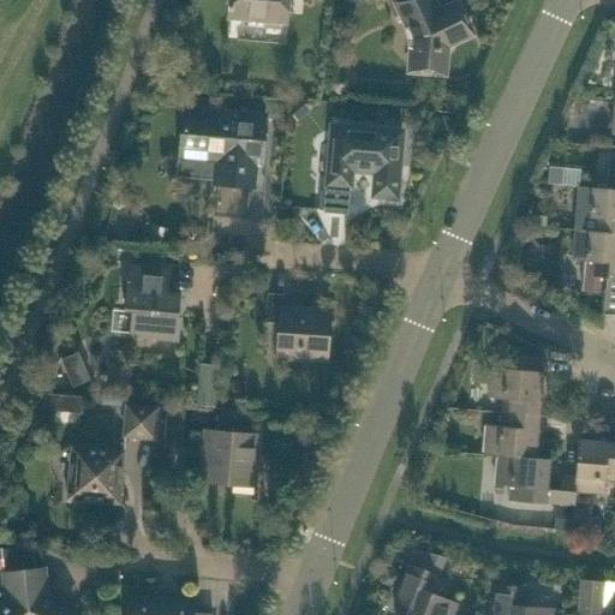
[(230,0),(228,19),(287,24),(288,0),(230,0)]
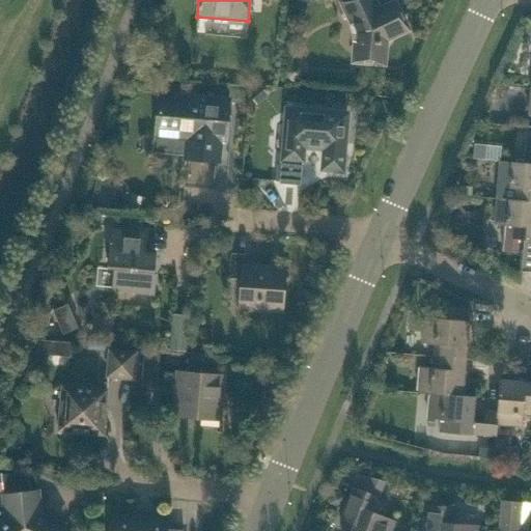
[(394,4),(379,11),(372,0),(351,0),(343,3),(357,32),(355,60),(383,62),(385,39),(407,29),(394,4)]
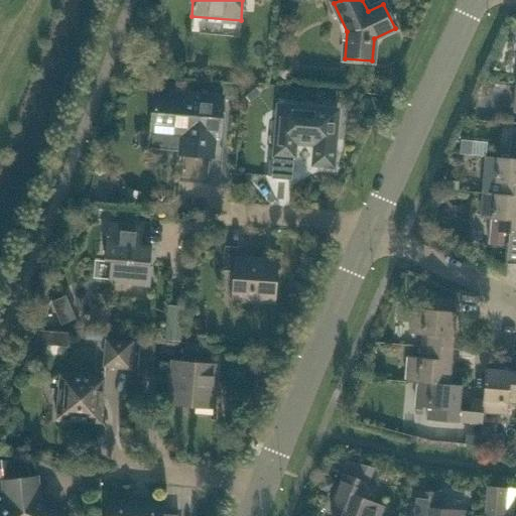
[(290,29),(278,28),(277,45),(289,46),(290,29)]
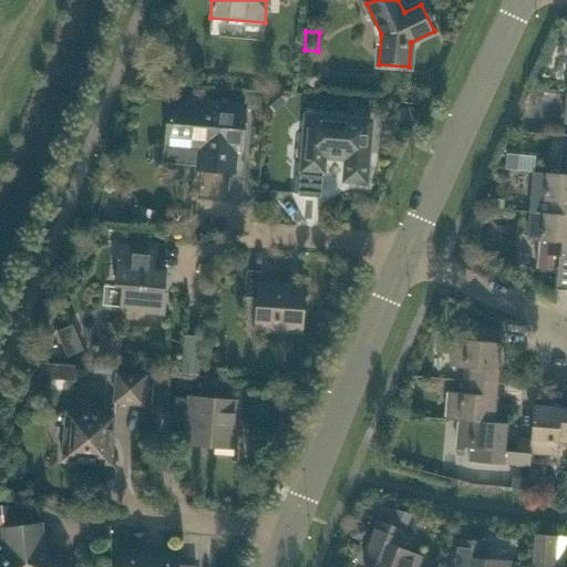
[(167,145),(165,161),(199,164),(198,168),(234,172),(236,148),(240,148),(244,106),(171,101),(167,145)]
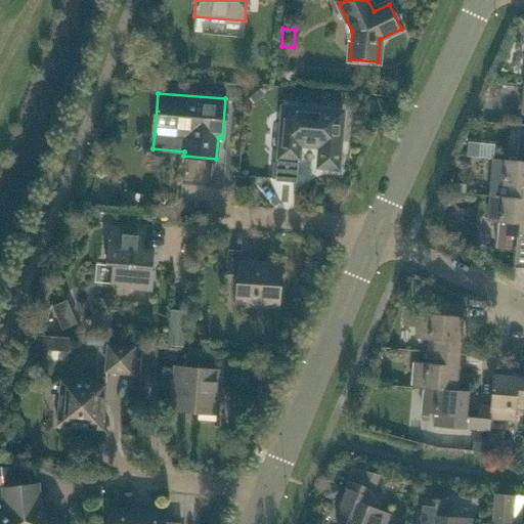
[(343,113),(301,110),(289,108),(284,158),(277,158),(275,181),(296,182),(299,145),(320,146),(318,167),(338,169),(343,113)]
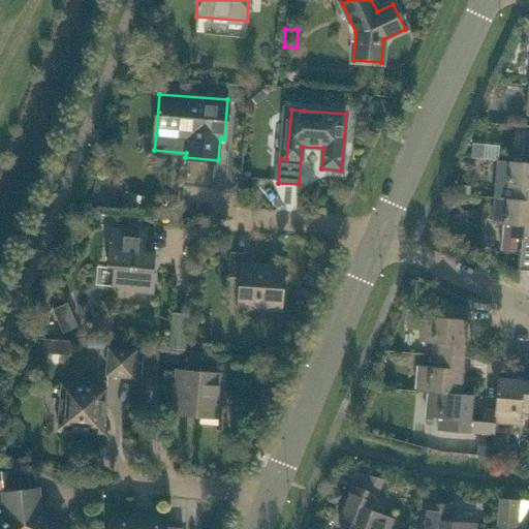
[(498,160),(500,149),(490,148),(489,159),(498,160)]
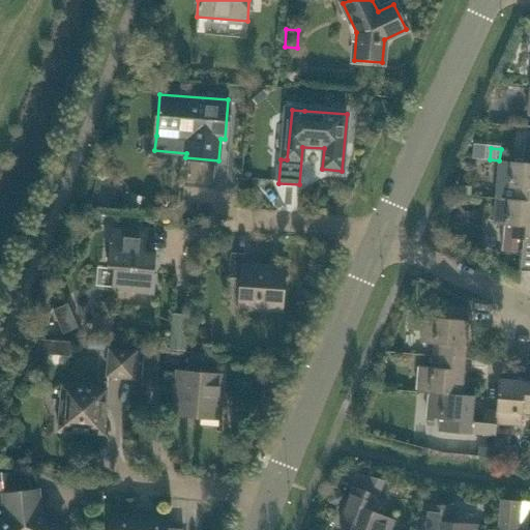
[(529,164),(524,164),(499,160),(497,187),(508,188),(507,199),(507,200),(529,201),(529,164)]
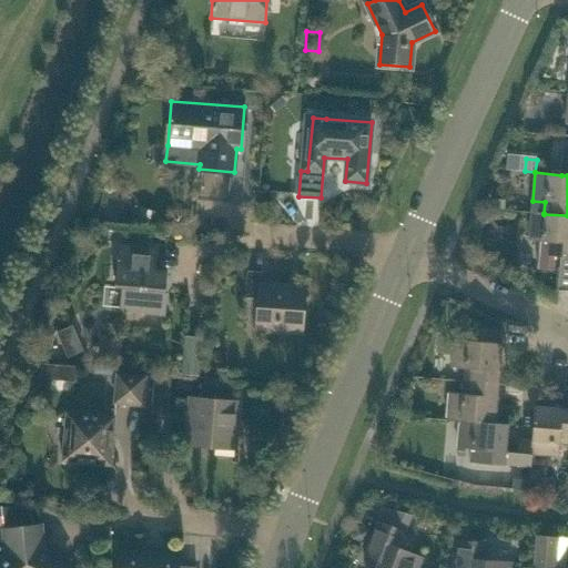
[(567,215),(544,214),(544,213),(531,212),(528,240),(541,241),(540,254),(567,256),(567,215)]
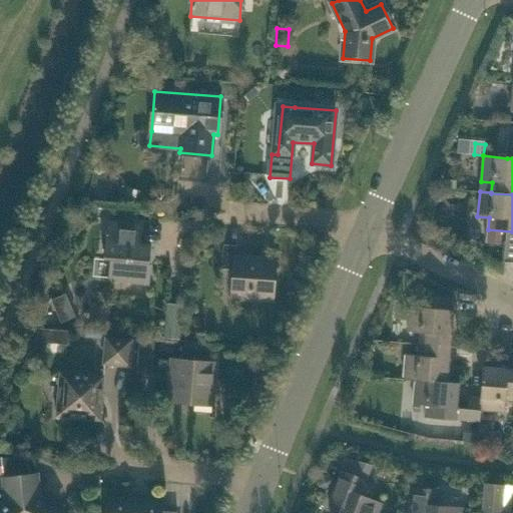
[(138,245),(139,225),(106,222),(103,260),(111,261),(109,280),(147,283),(150,246),(138,245)]
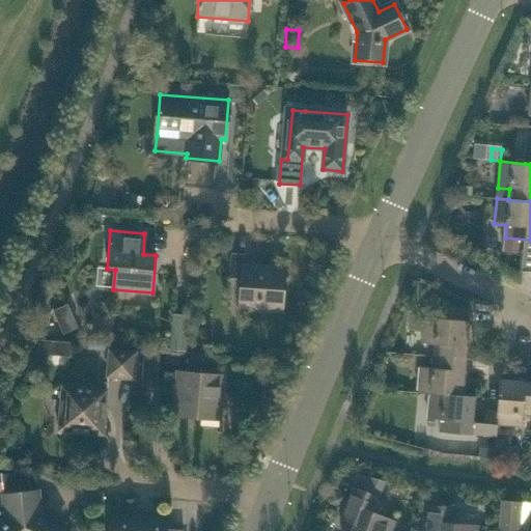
[(244,267),(245,254),(231,253),(229,278),(242,279),(240,308),(282,311),(285,269),(244,267)]
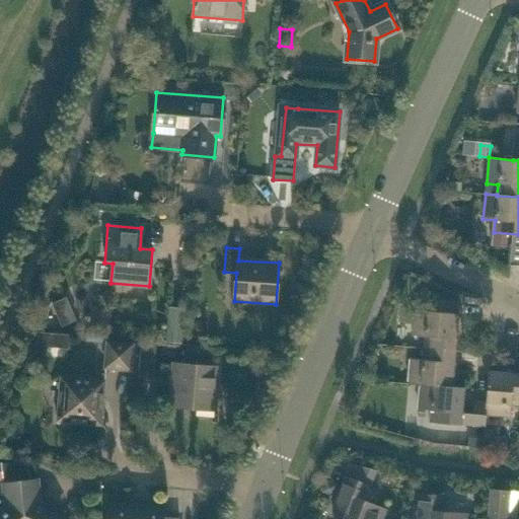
[(458,314),(459,302),(428,299),(427,311),(415,310),(413,336),(425,337),(424,348),(455,351),(458,314)]
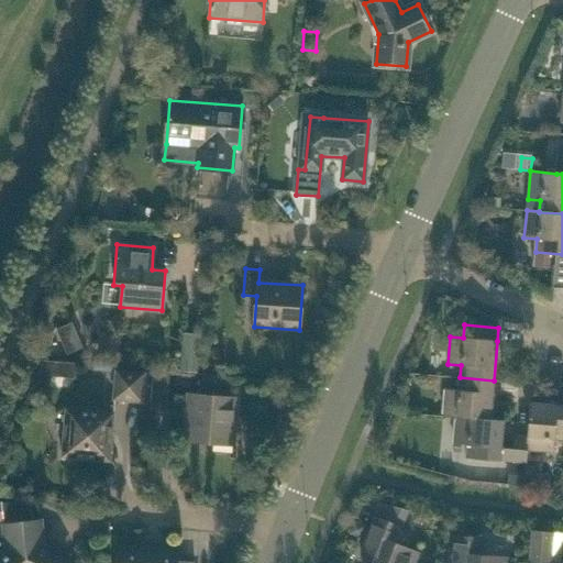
[(185,330),(181,371),(197,372),(200,331),(185,330)]
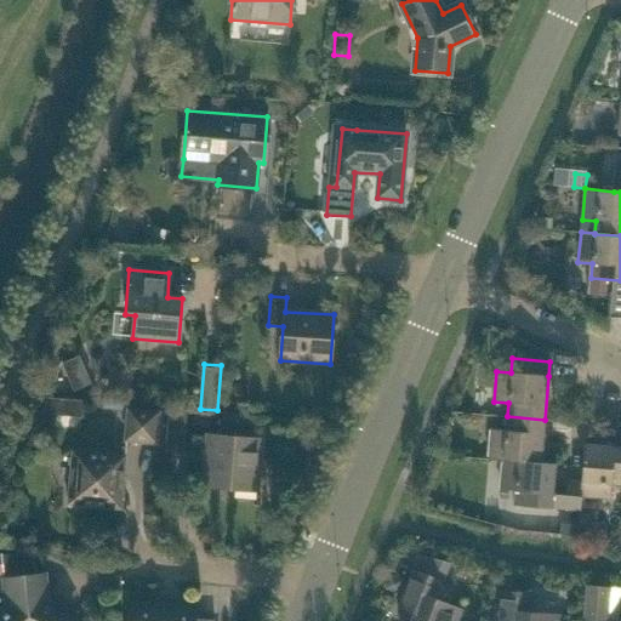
[(51,427),(56,414),(45,409),(39,422),(51,427)]
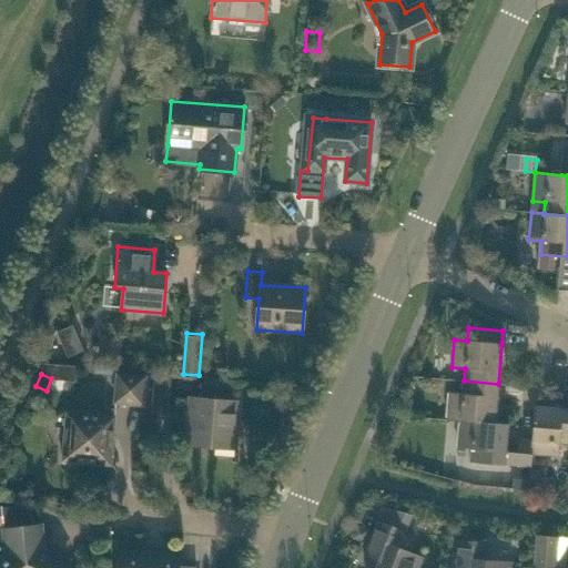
[(143,406),(145,377),(117,374),(114,403),(143,406)]
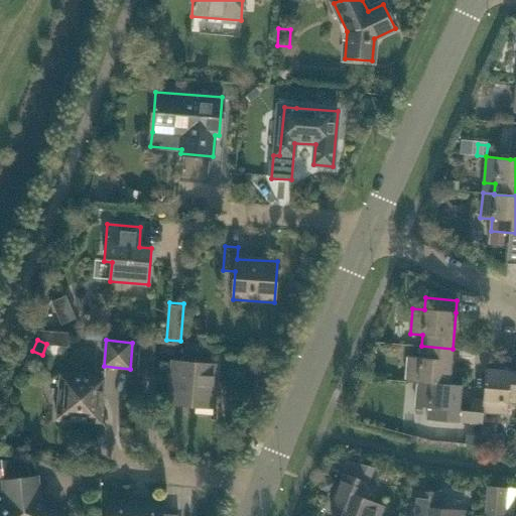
[(152,378),(155,341),(140,340),(137,376),(152,378)]
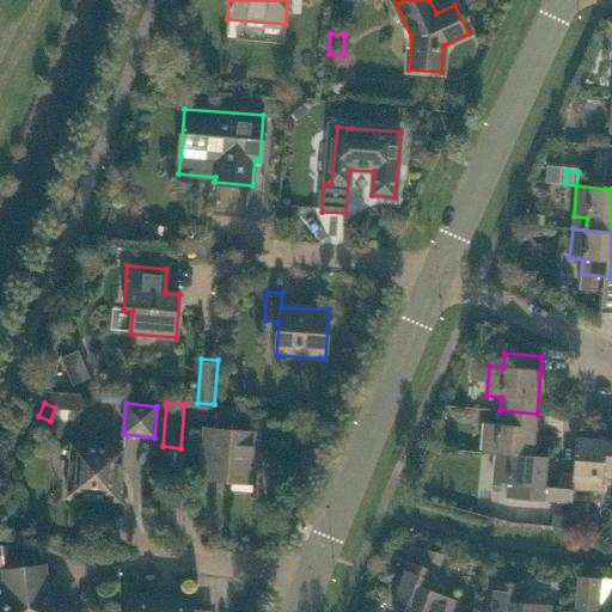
[(446,420),(453,420),(456,414),(452,408),(445,409),(442,415),(446,420)]
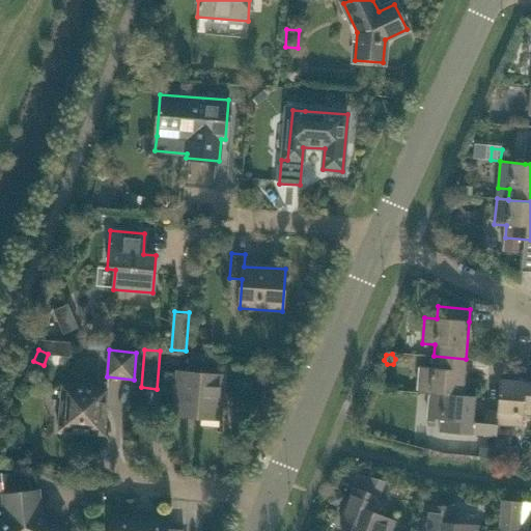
[(463,396),(463,395),(466,359),(434,356),(432,368),(420,367),(418,393),(430,394),(463,396)]
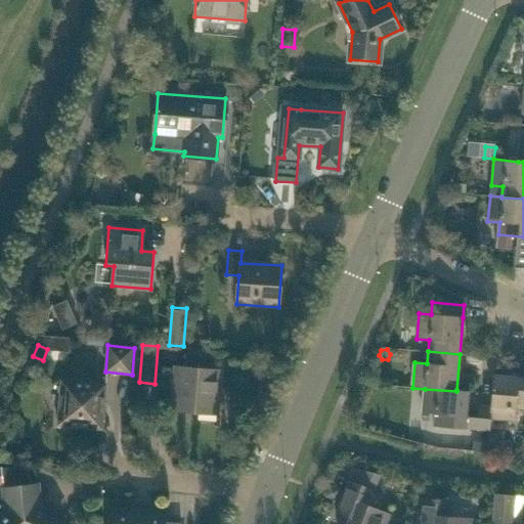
[(217,413),(220,372),(175,367),(172,410),(217,413)]
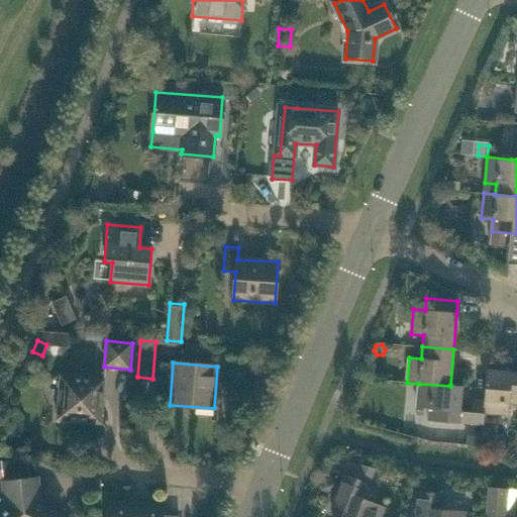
[(516,372),(487,370),(484,400),(485,401),(484,413),(508,415),(509,404),(516,404),(516,372)]
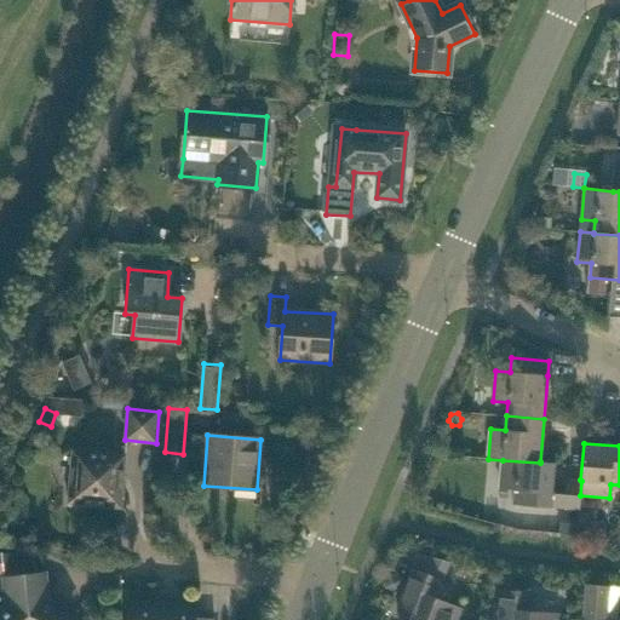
[(121,509),(125,455),(72,451),(68,504),(121,509)]
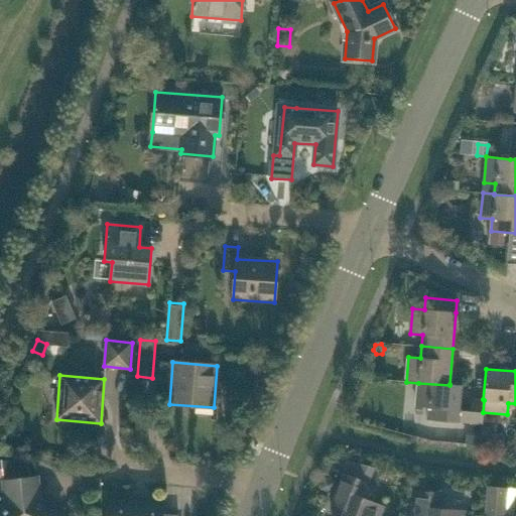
[(449,384),(449,385),(418,383),(416,407),(427,408),(426,420),(482,424),(483,412),(484,400),(483,399),(471,398),(470,410),(460,409),(462,385),(449,384)]
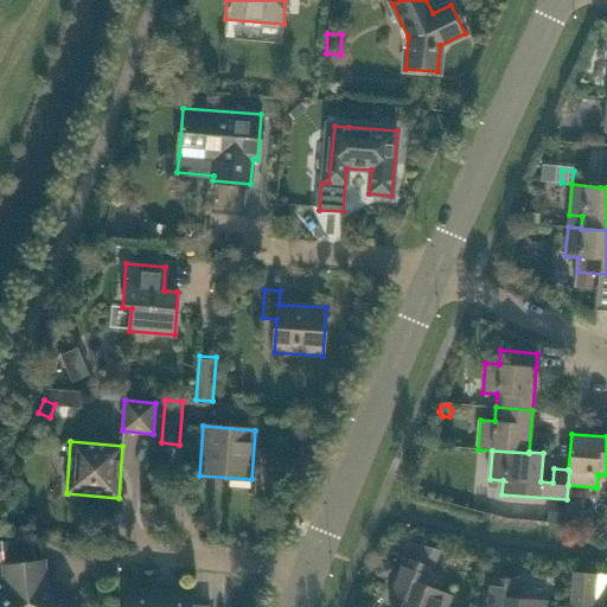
[(0,562),(2,562),(7,566),(10,594),(0,601),(0,606),(70,606),(72,604),(48,593),(44,564),(44,561),(42,545),(40,545),(34,545),(32,544),(7,542),(2,542),(0,541),(0,562)]
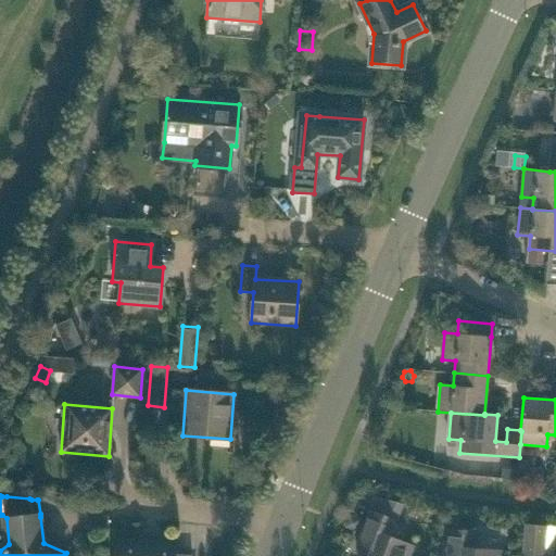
[(369,510),(357,542),(371,548),(368,555),(408,555),(413,546),(389,538),(396,521),(402,506),(375,497),(369,510)]
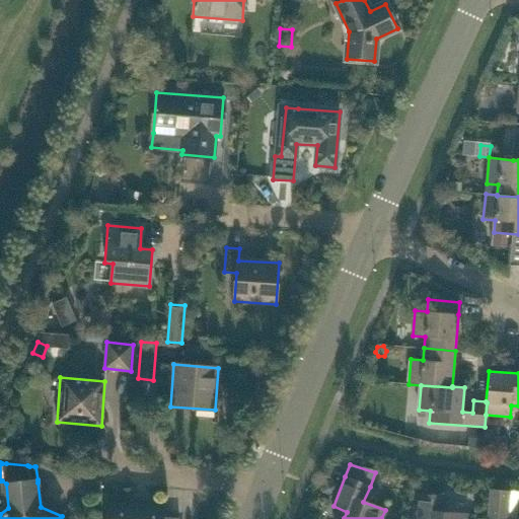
[(516,518),(518,492),(490,490),(487,517),(507,518),(516,518)]
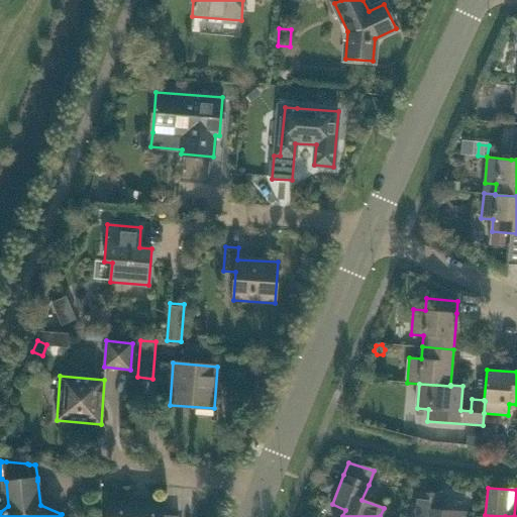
[(441,511),(443,495),(417,492),(414,516),(464,516),(464,513),(441,511)]
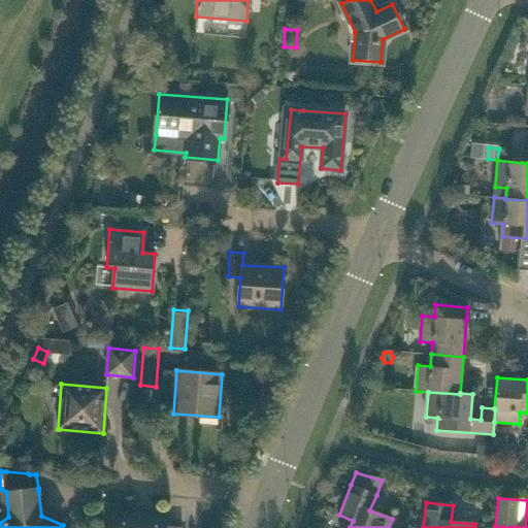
[(109,512),(107,527),(182,527),(166,526),(167,517),(109,512)]
